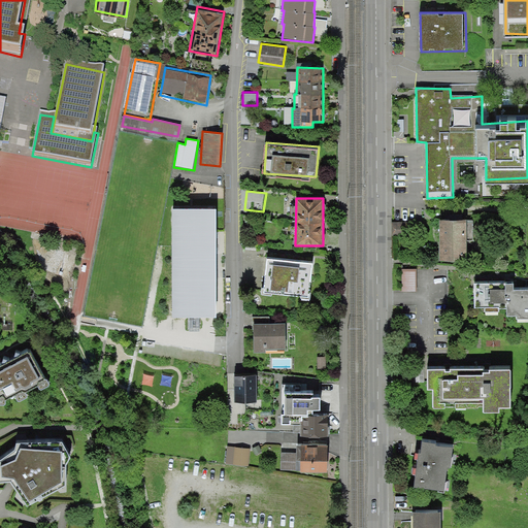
[(216,208),(172,208),(173,317),(217,317),(216,208)]
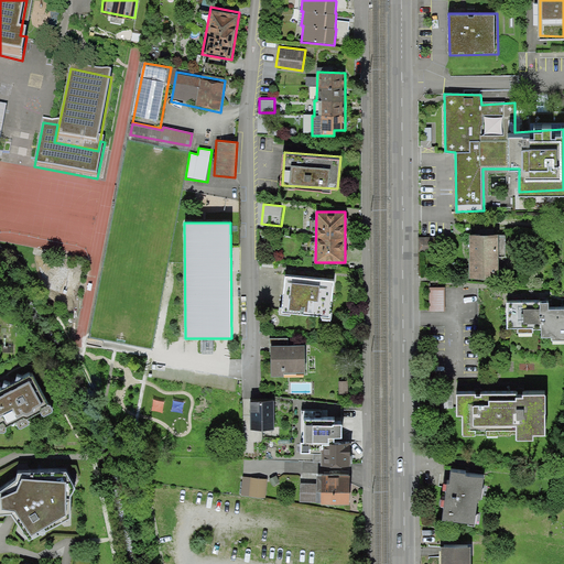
[(271,234),(269,243),(277,245),(279,235),(271,234)]
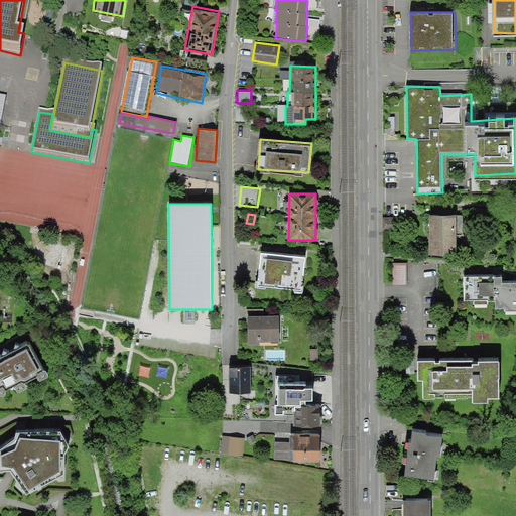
[(456,214),(429,215),(429,254),(457,253),(456,214)]
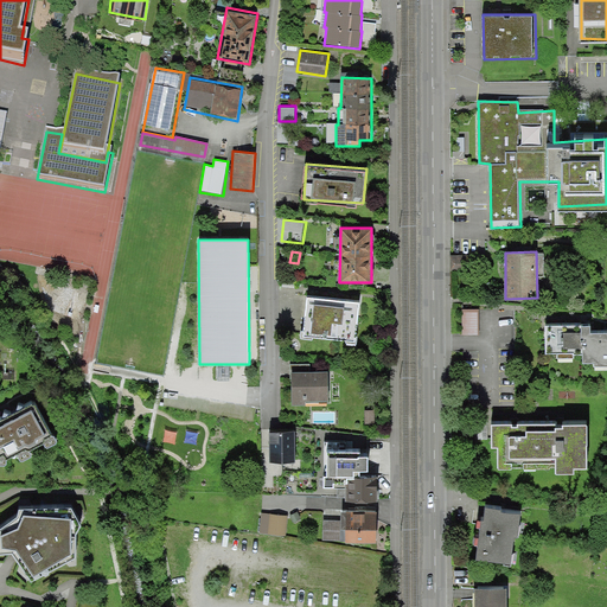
[(359,301),(307,295),(302,334),(356,340),(359,301)]
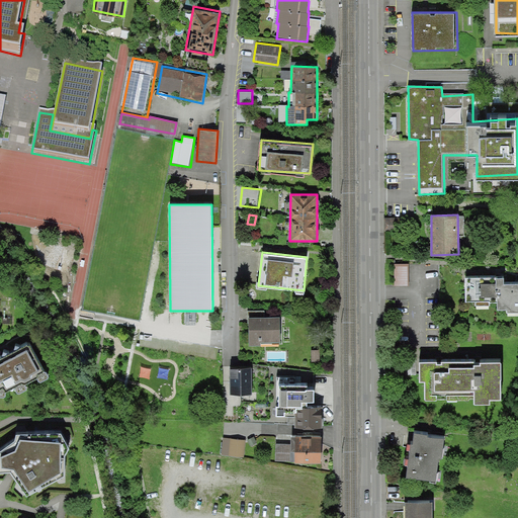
[(395,264),(395,286),(409,286),(409,264),(395,264)]
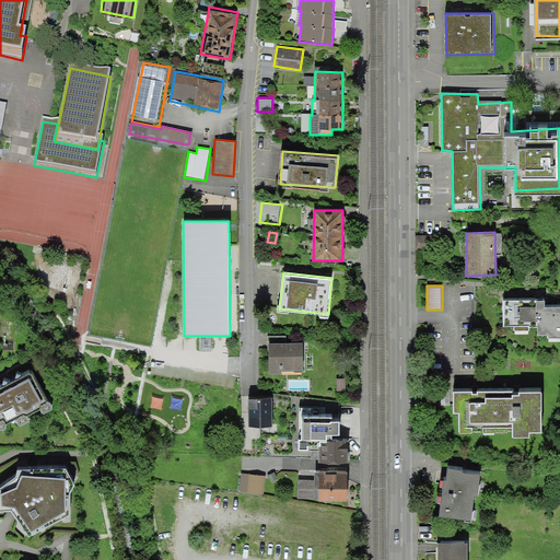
[(559,306),(545,307),(545,300),(503,300),(503,326),(537,326),(537,335),(559,334),(559,306)]
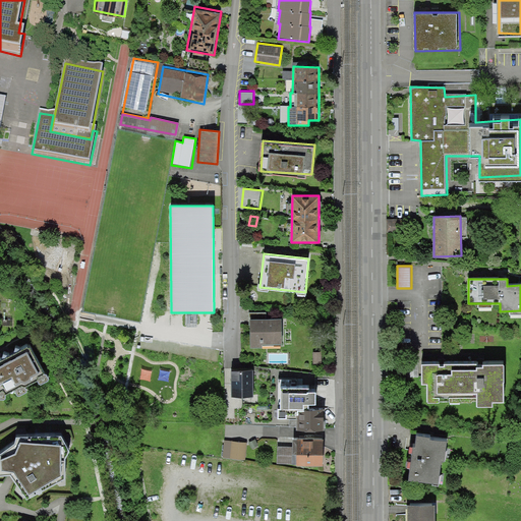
[(282,319),(249,320),(250,347),(282,346),(282,319)]
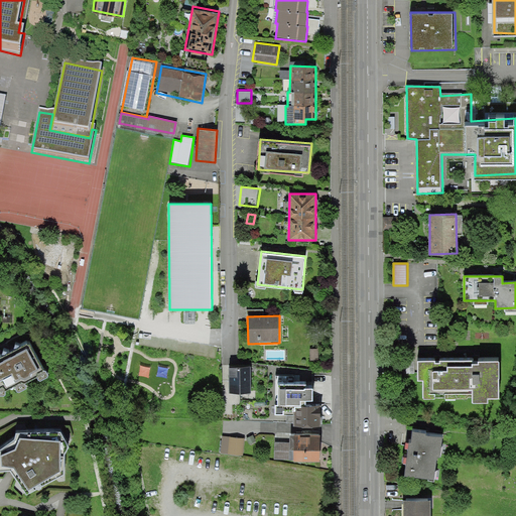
[(0,355),(0,396),(4,396),(5,394),(5,391),(15,388),(17,392),(19,393),(26,389),(26,387),(25,384),(37,377),(38,381),(40,382),(47,377),(48,376),(45,371),(43,371),(28,340),(0,355)]
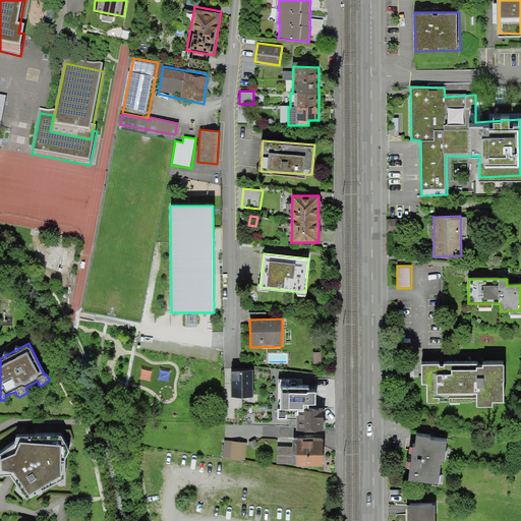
[(322,351),(312,351),(313,364),(322,363),(322,351)]
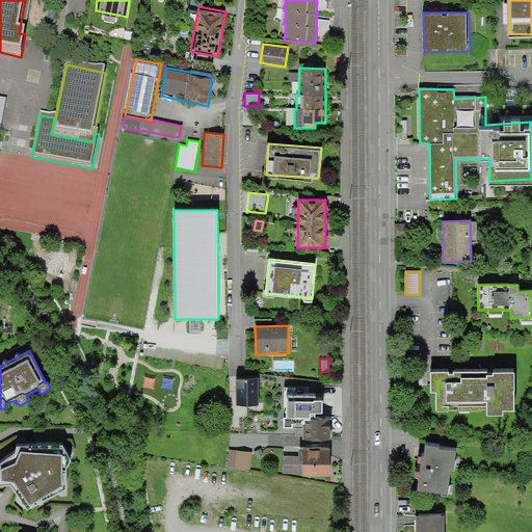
[(514,368),(431,369),(431,390),(437,390),(437,409),(486,409),(486,414),(504,413),(504,406),(514,406),(514,368)]
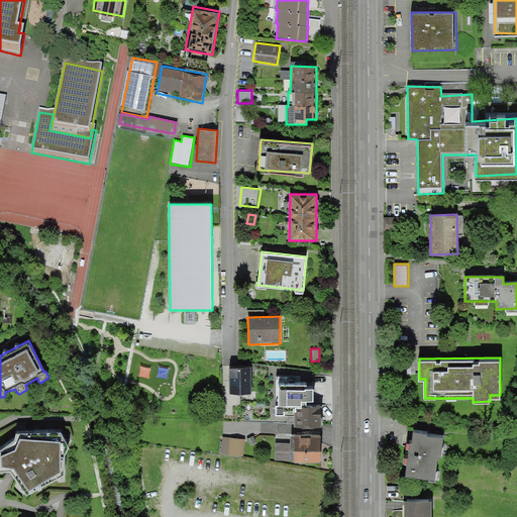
[(250,367),(229,367),(229,394),(250,394),(250,367)]
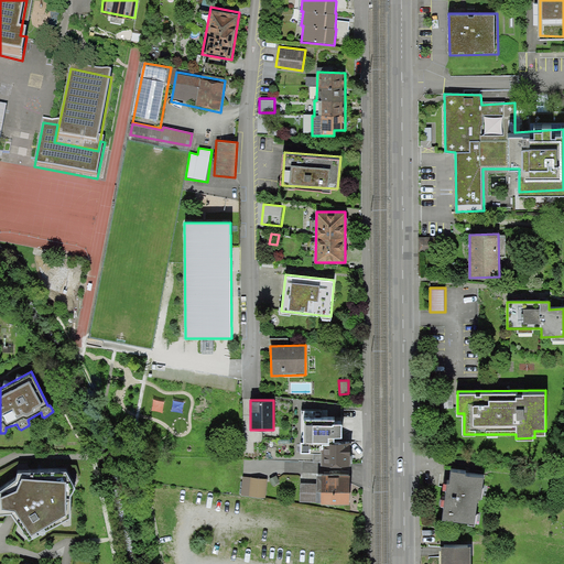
[(335,421),(304,420),(304,443),(301,442),(301,453),(321,454),(321,449),(323,449),(323,444),(334,444),(335,438),(342,438),(343,425),(335,424),(335,421)]
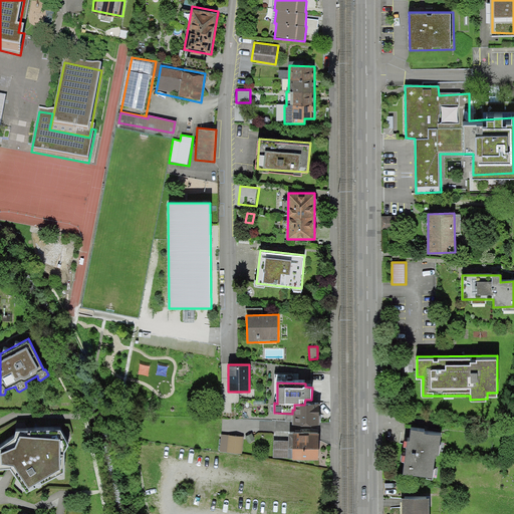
[(319,405),(304,405),(294,405),(294,410),(292,410),(292,414),(292,426),(319,426),(319,405)]
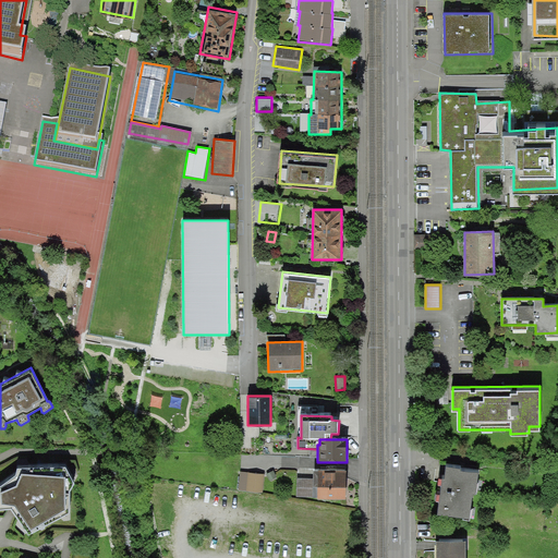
[(77,476),(72,463),(19,465),(0,482),(0,510),(11,509),(27,537),(61,519),(63,522),(72,520),(72,490),(77,476)]
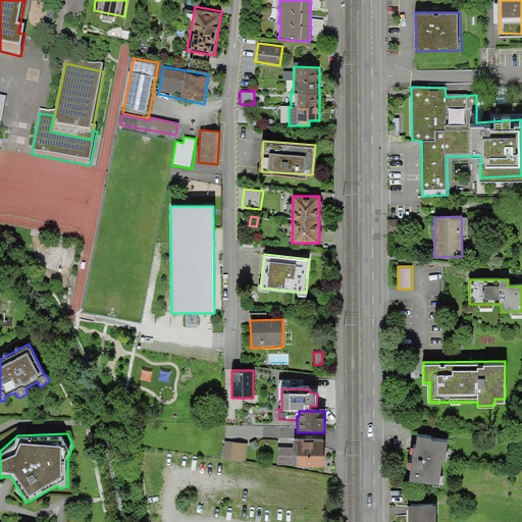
[(450,440),(419,434),(411,479),(440,485),(450,440)]
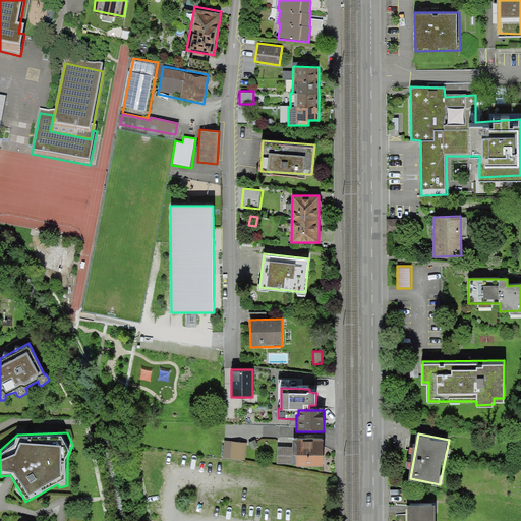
[(323,440),(297,439),(296,465),(323,466),(323,440)]
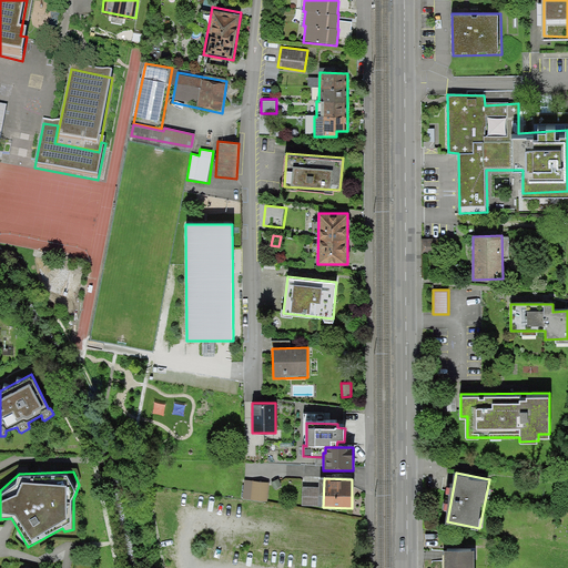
[(267,501),(269,482),(245,479),(244,485),(236,484),(235,498),(267,501)]
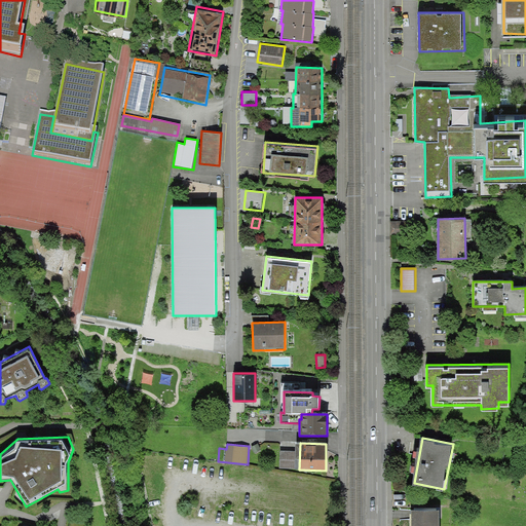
[(294,450),(279,450),(279,468),(294,468),(294,450)]
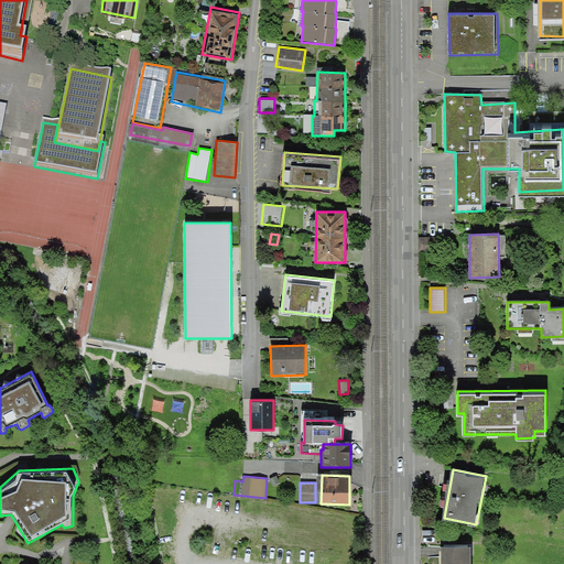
[(472,563),(473,544),(442,545),(441,563),(472,563)]
